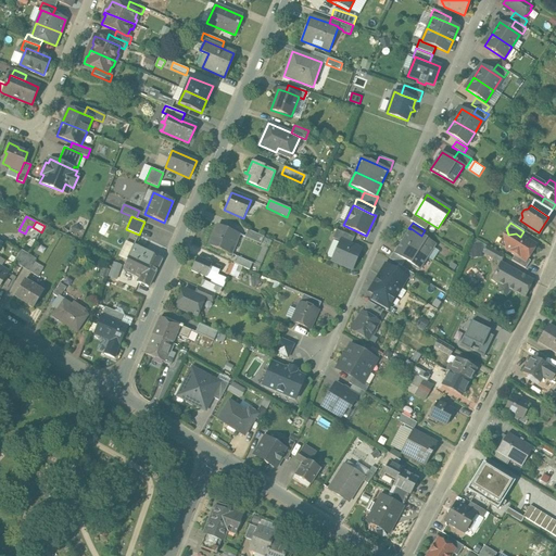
[(237,234),(217,225),(209,245),(228,253),(237,234)]
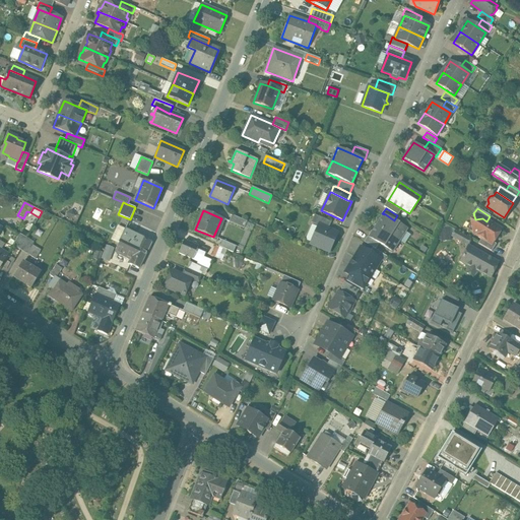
[(394,220),(384,213),(384,214),(377,225),(399,241),(407,229),(394,220)]
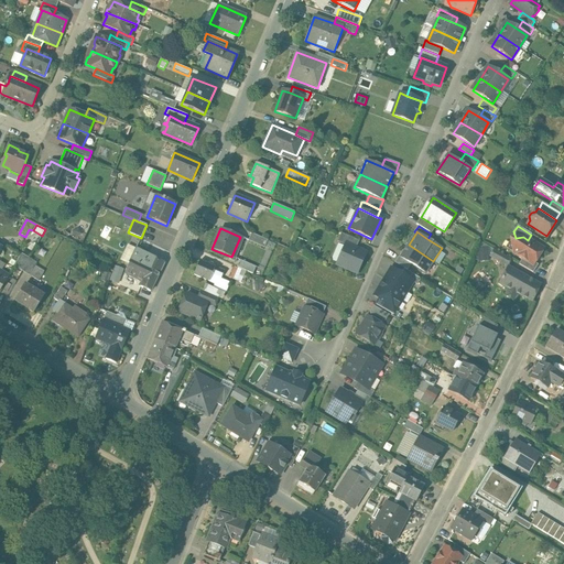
[(359,241),(342,232),(337,241),(345,245),(356,249),(359,241)]
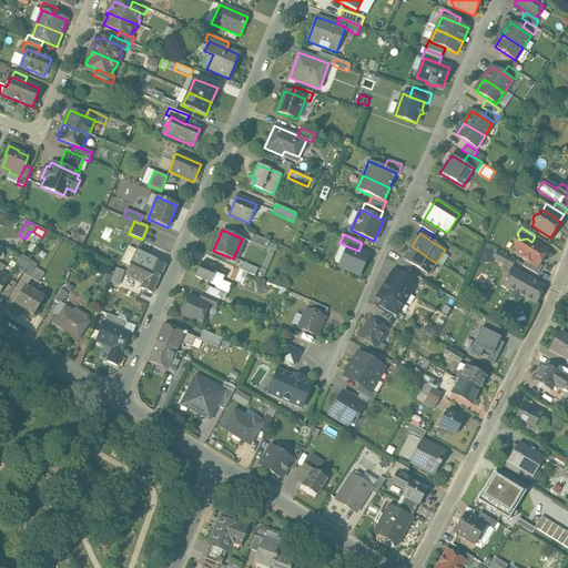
[(270,242),(253,235),(250,242),(266,250),(270,242)]
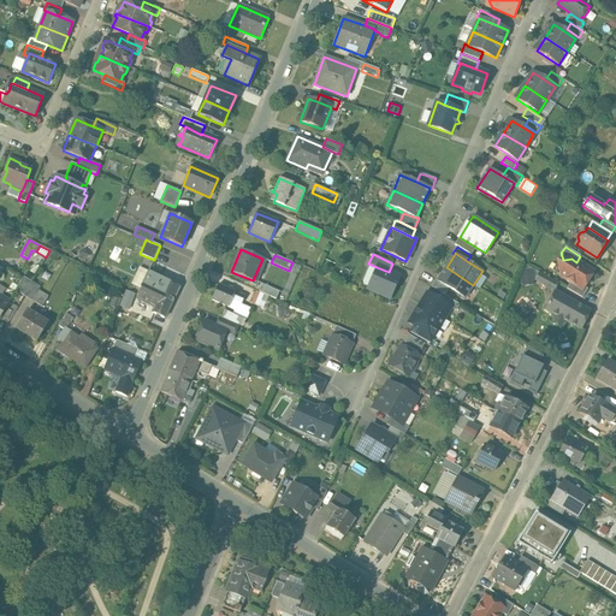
[(576,262),(572,259),(563,260),(557,261),(561,276),(570,282),(582,290),(585,288),(593,272),(576,262)]
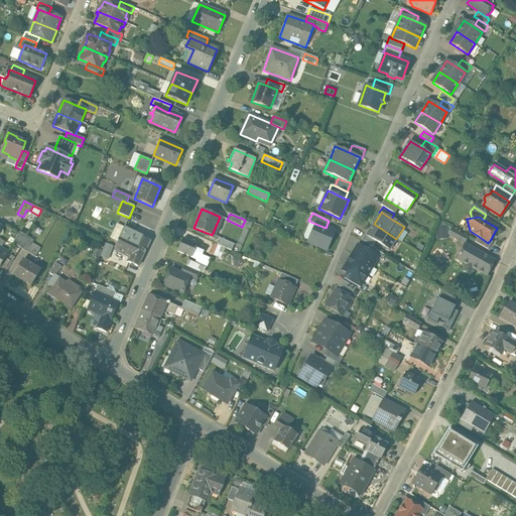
[(89,223),(85,232),(89,234),(94,225),(89,223)]
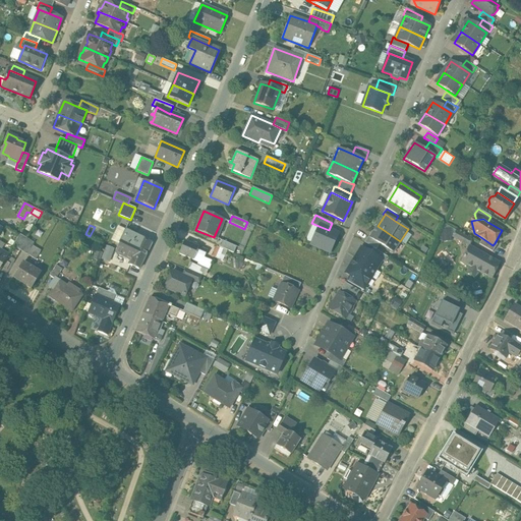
[(329,230),(319,226),(311,244),(330,252),(338,234),(329,230)]
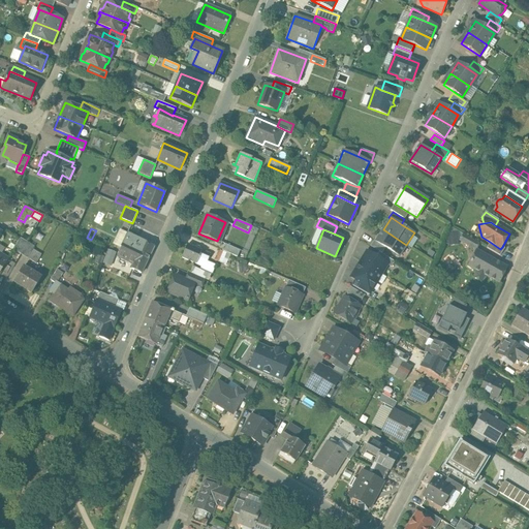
[(406,245),(383,229),(375,241),(375,242),(385,248),(399,256),(406,245)]
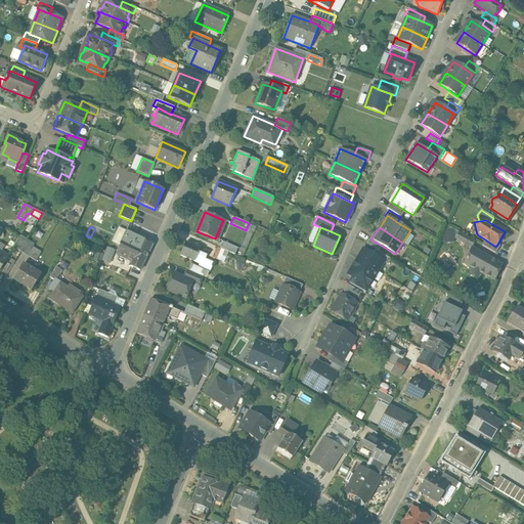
[(153,244),(126,231),(120,246),(136,253),(139,248),(148,252),(153,244)]
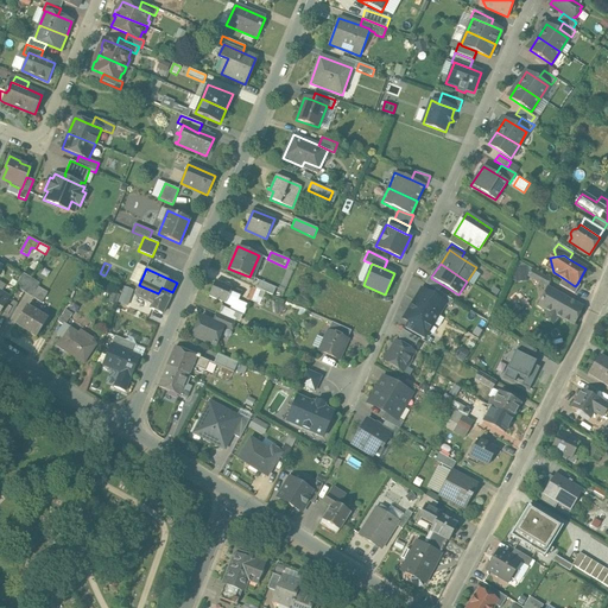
[(551,280),(534,271),(531,276),(537,279),(536,280),(548,287),(551,280)]
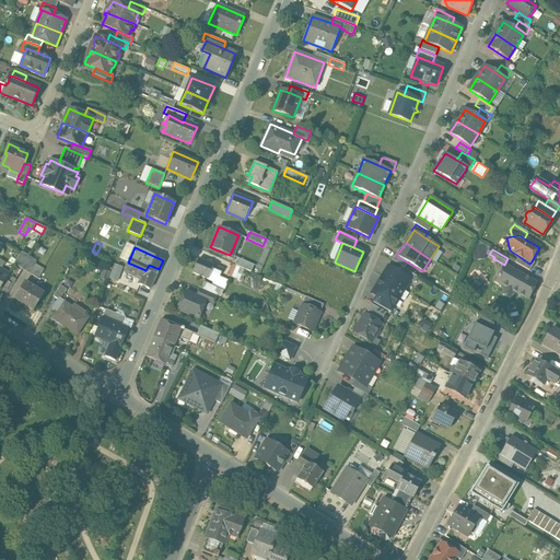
[(22,252),(14,264),(22,269),(30,256),(22,252)]
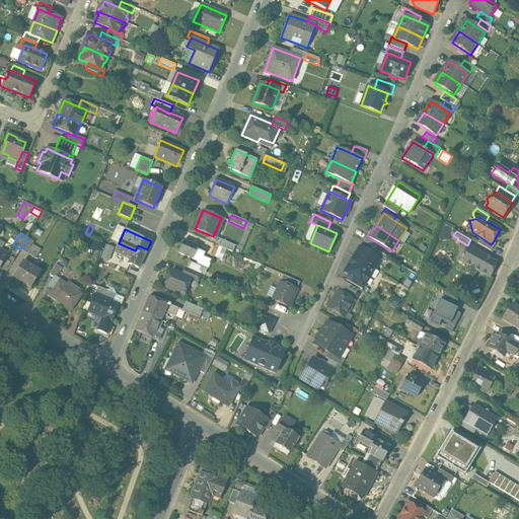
[(378,243),(368,237),(368,236),(367,236),(363,241),(372,247),(375,248),(378,243)]
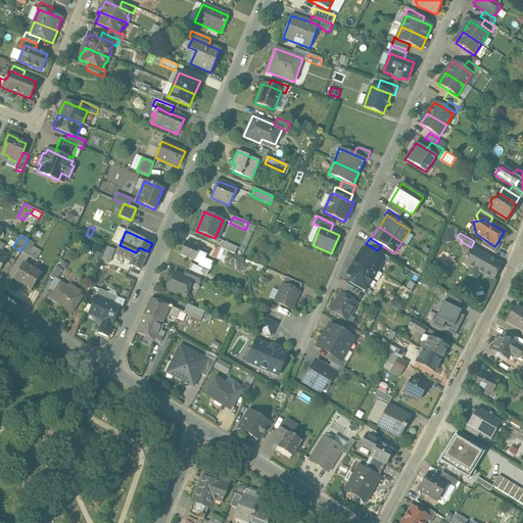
[(28,239),(20,251),(27,255),(33,246),(34,244),(28,239)]
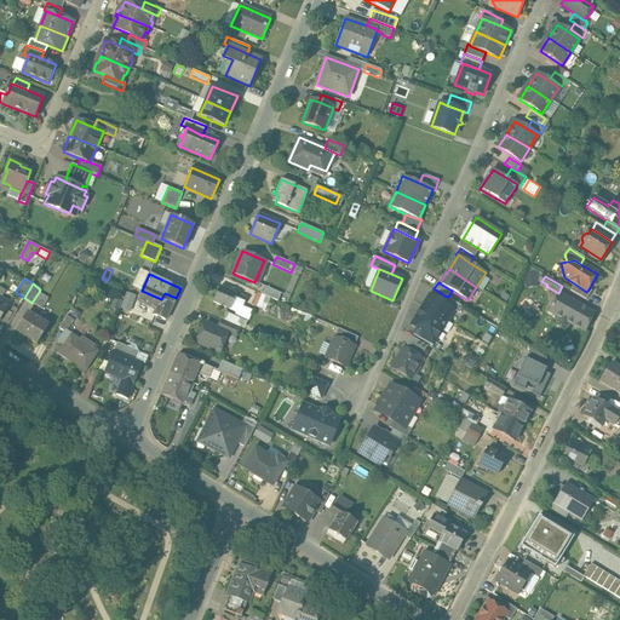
[(586,292),(574,283),(570,291),(586,299),(591,291),(589,290),(586,292)]
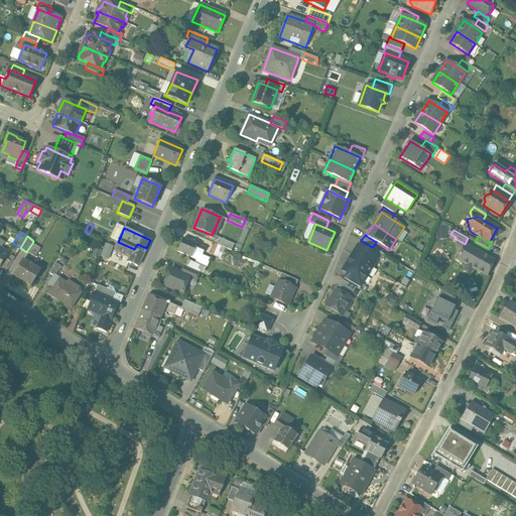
[(197,244),(182,238),(177,251),(191,257),(197,259),(196,262),(207,267),(210,258),(203,255),(206,248),(197,244)]
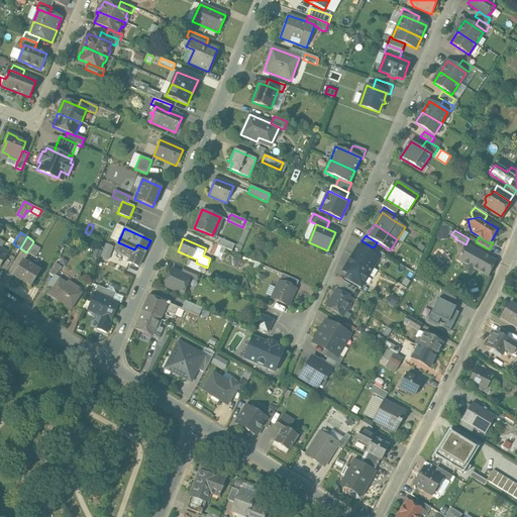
[(234,244),(220,238),(217,244),(225,248),(232,251),(234,244)]
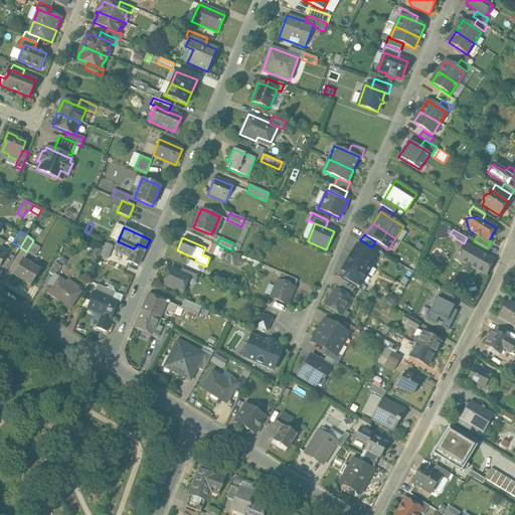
[(134,248),(118,241),(114,250),(128,258),(126,261),(137,267),(146,247),(137,243),(134,248)]
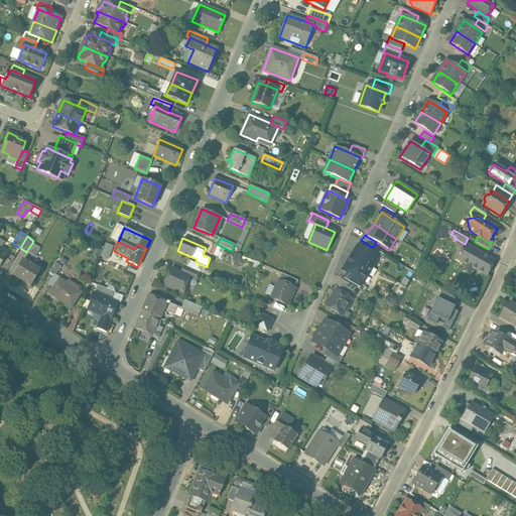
[(40,248),(32,243),(26,252),(28,253),(29,253),(35,257),(40,248)]
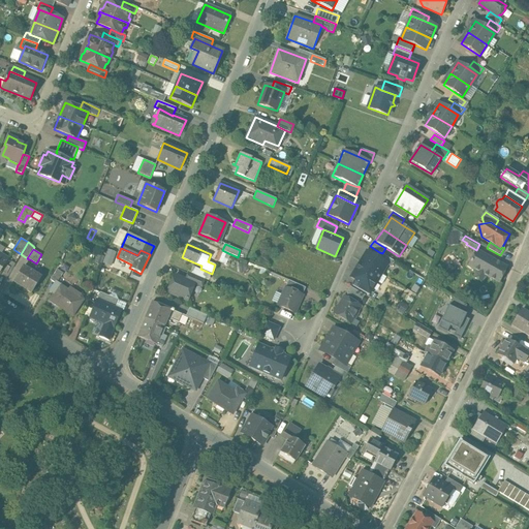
[(104,262),(113,265),(116,251),(107,249),(104,262)]
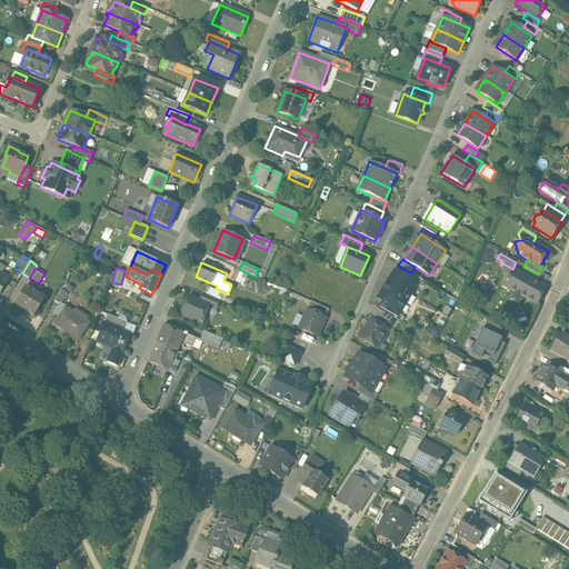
[(243,271),(237,269),(232,280),(238,282),(243,271)]
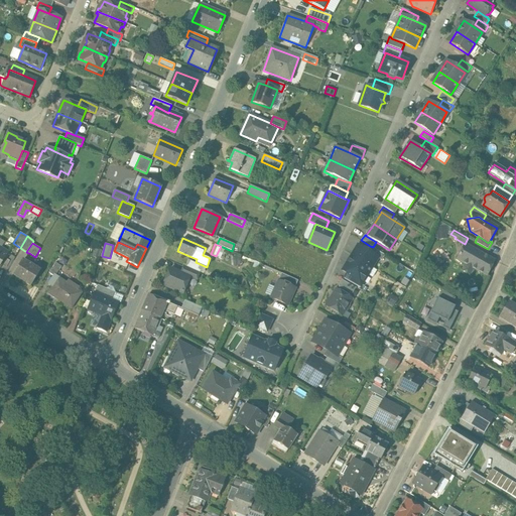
[(495,260),(465,244),(457,259),(465,264),(461,271),(471,276),(474,269),(486,276),(495,260)]
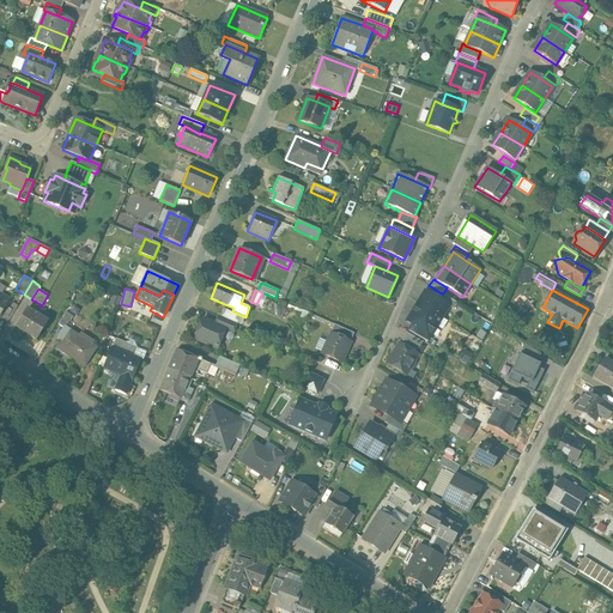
[(436,298),(425,291),(418,303),(442,317),(449,307),(436,298)]
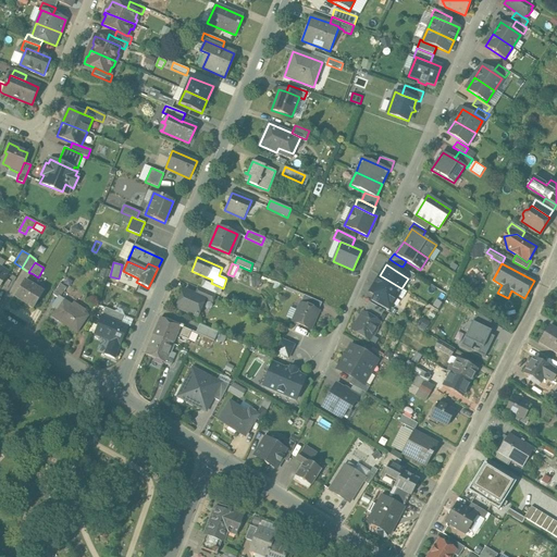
[(238,265),(233,276),(238,279),(243,268),(238,265)]
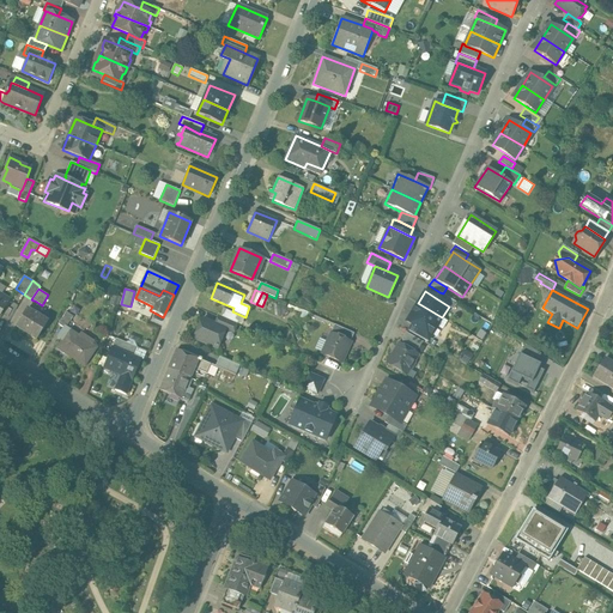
[(457,303),(442,293),(443,293),(439,292),(436,298),(449,307),(454,309),(457,303)]
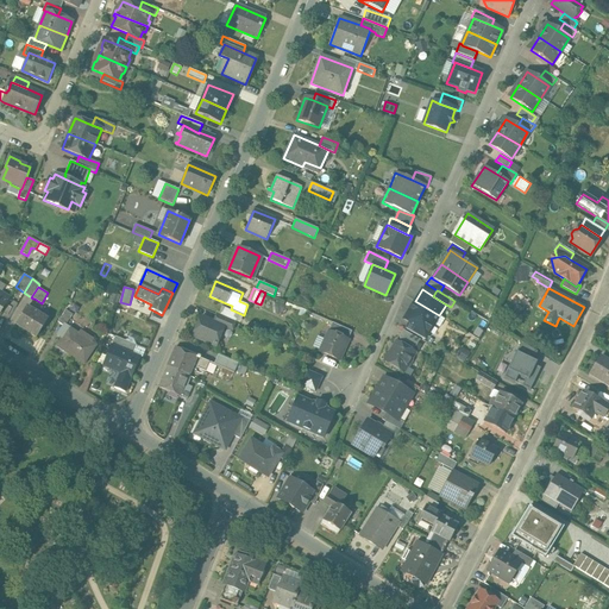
[(0,313),(10,299),(0,292),(0,313)]
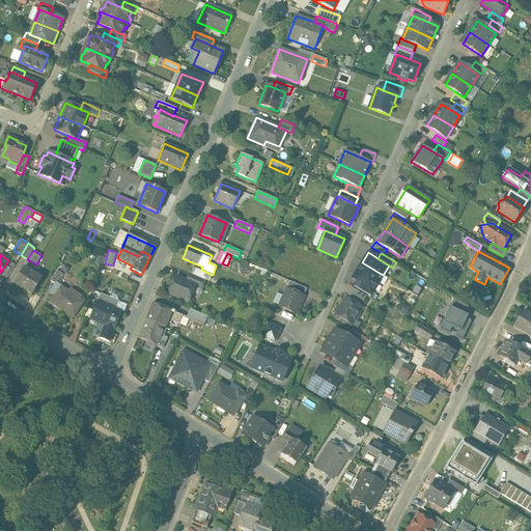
[(383,275),(362,262),(352,278),(358,281),(373,290),(383,275)]
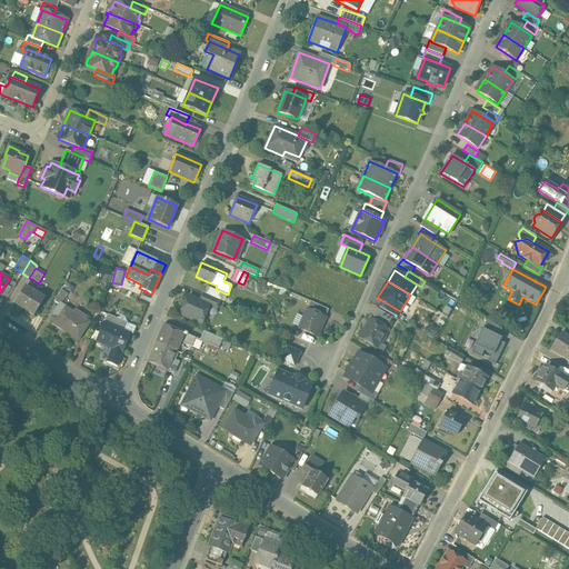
[(45,299),(26,287),(16,303),(33,316),(45,299)]
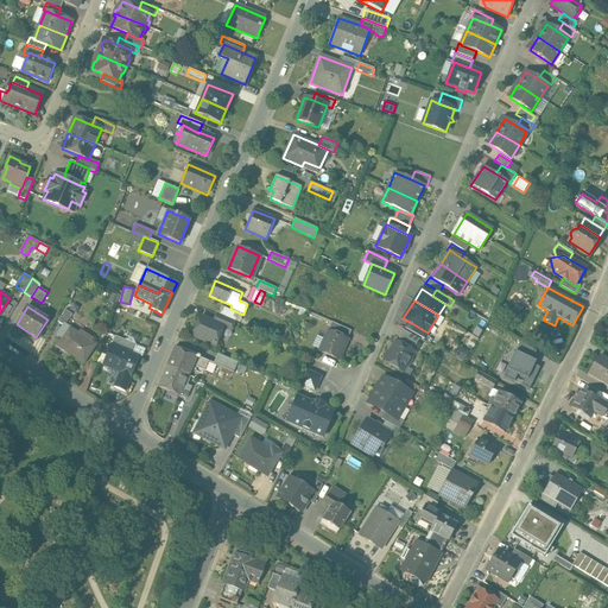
[(73,314),(65,309),(58,321),(64,327),(73,314)]
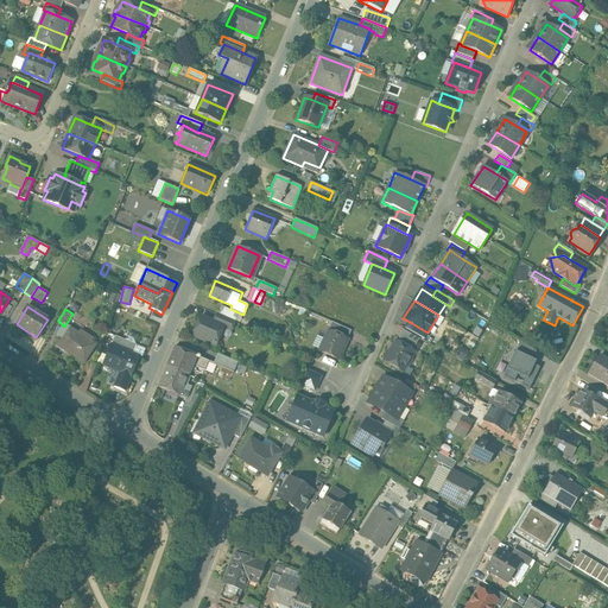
[(235,323),(216,314),(213,322),(223,327),(223,328),(232,331),(235,323)]
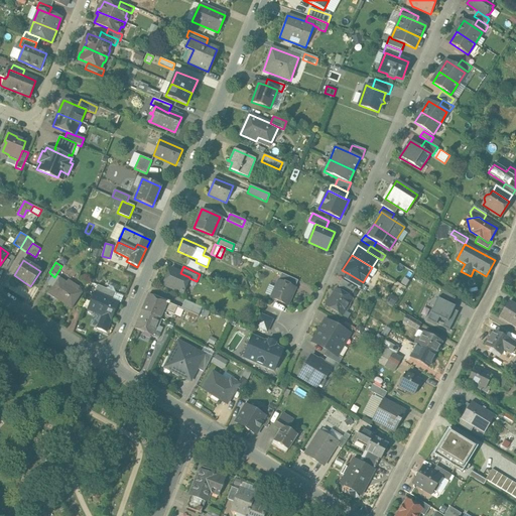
[(180,273),(170,269),(163,284),(182,293),(189,278),(189,277),(180,273)]
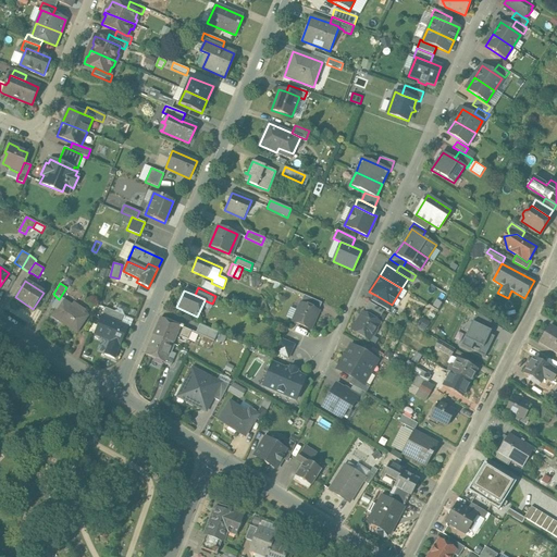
[(322,302),(304,295),(300,304),(301,304),(318,311),(322,302)]
